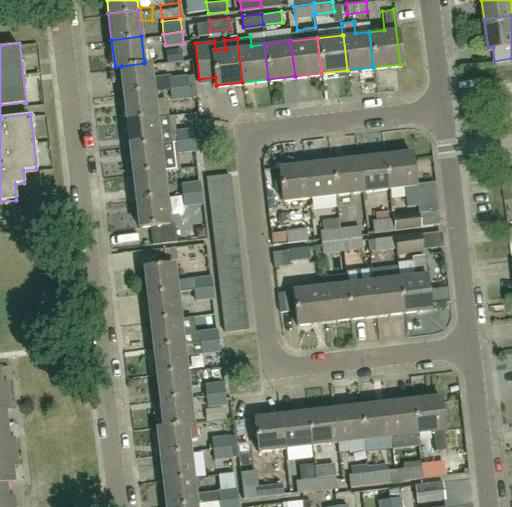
[(124,92),(154,88),(151,61),(144,62),(144,63),(121,66),(124,92)]
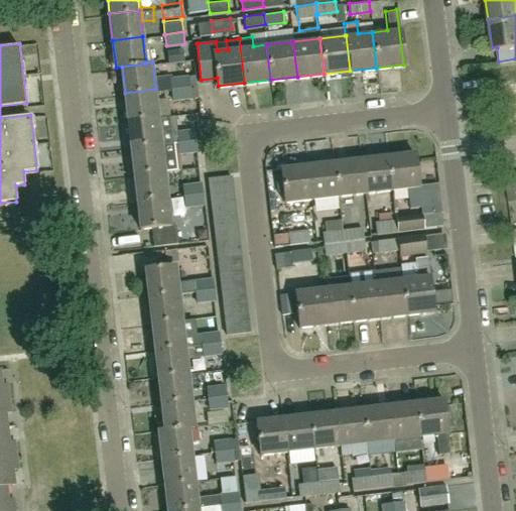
[(194,74),(188,75),(188,73),(169,75),(170,83),(163,84),(163,89),(171,88),(171,87),(195,85),(194,74)]
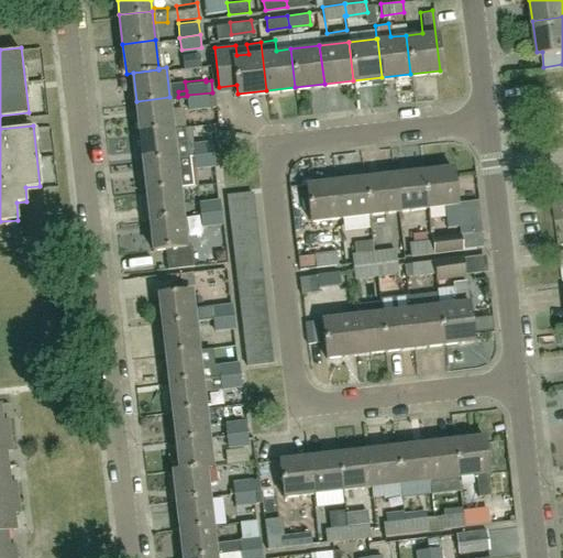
[(187,95),(187,96),(188,108),(214,105),(212,93),(187,95)]
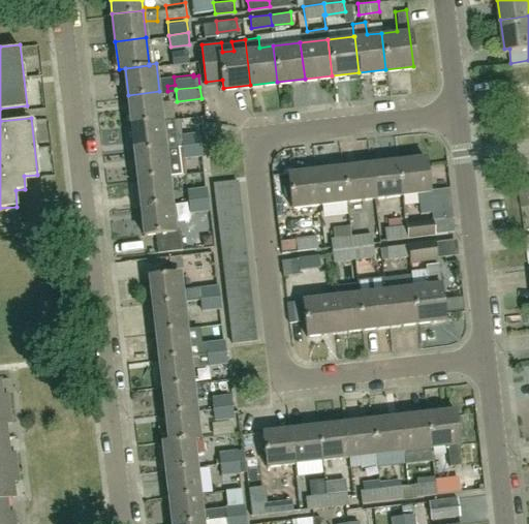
[(159,91),(128,95),(131,122),(162,119),(159,91)]
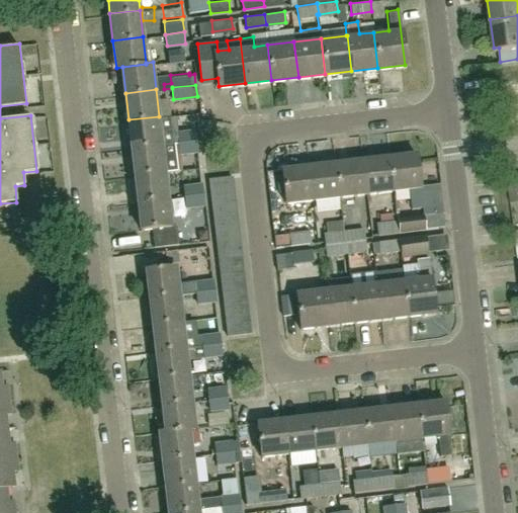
[(159,116),(128,119),(132,147),(162,143),(159,116)]
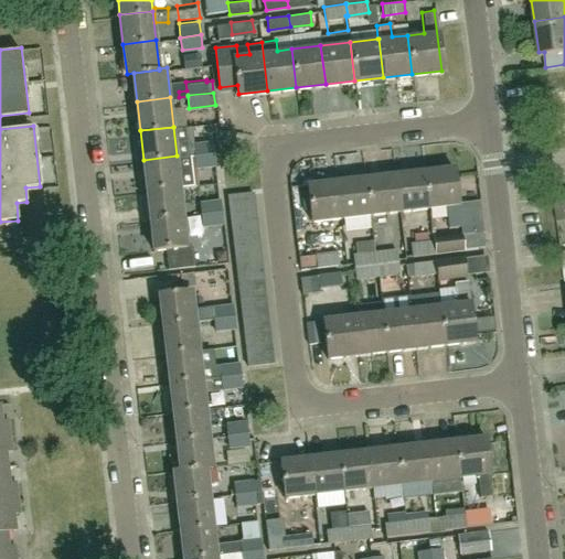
[(194,153),(215,151),(213,138),(192,140),(194,153)]
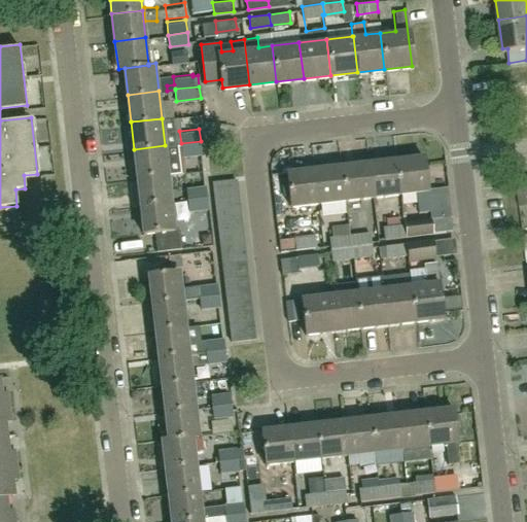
[(201,141),(181,143),(182,155),(202,152),(201,141)]
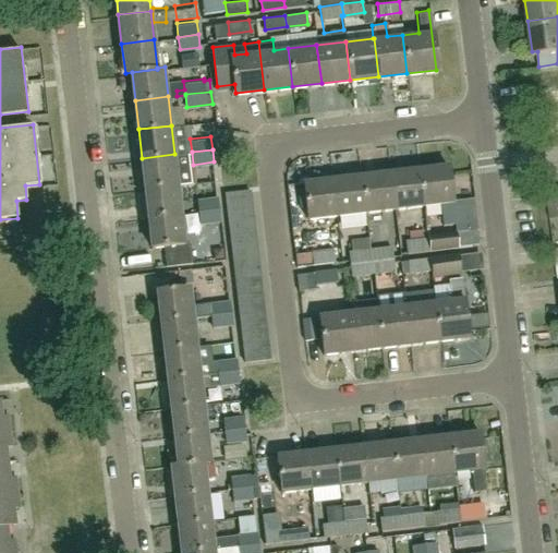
[(174,154),(142,158),(146,187),(178,183),(174,154)]
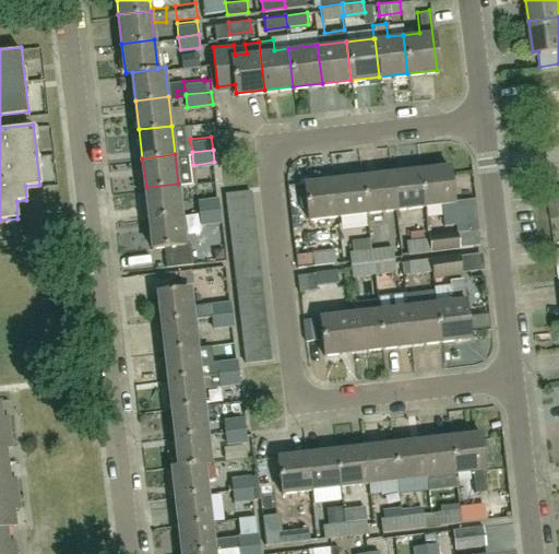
[(443,223),(456,222),(450,165),(420,168),(425,204),(441,202),(443,223)]
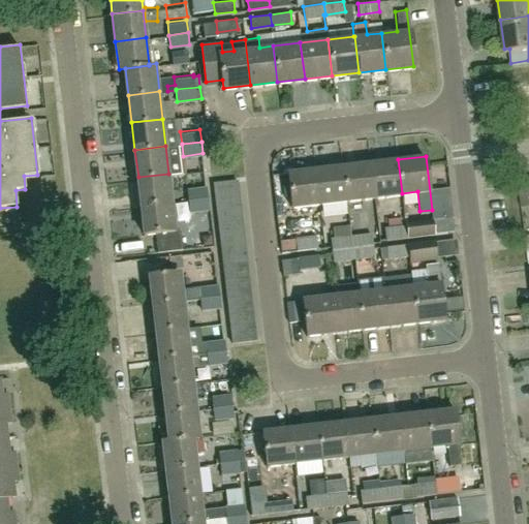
[(402,193),(398,159),(371,162),(374,196),(402,193)]
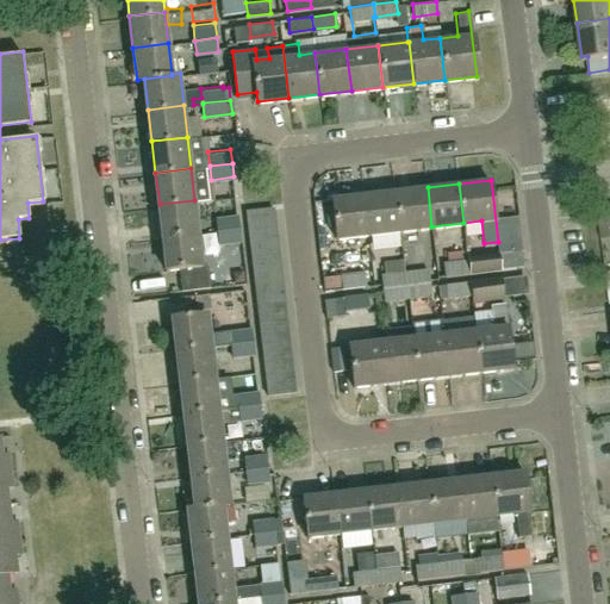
[(431,226),(428,187),(396,190),(400,230),(431,226)]
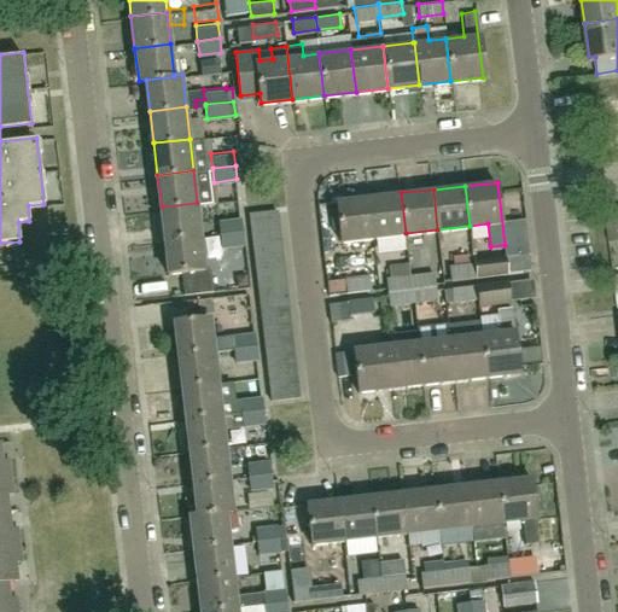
[(406,233),(401,192),(369,196),(373,237),(406,233)]
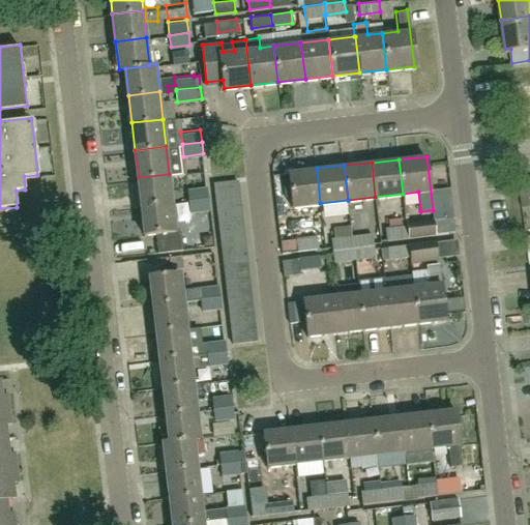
[(320,203),(317,168),(289,171),(293,206),(320,203)]
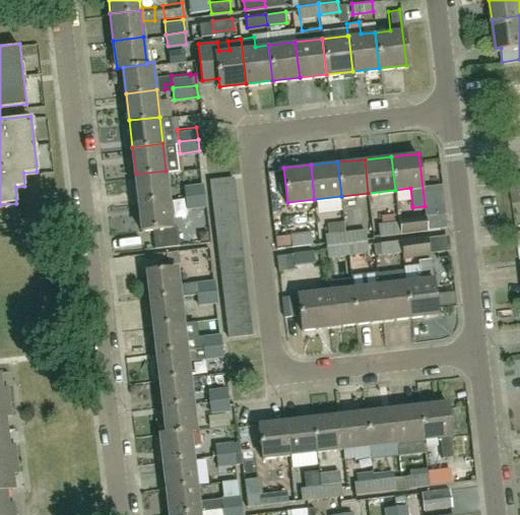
[(166,171),(136,174),(139,201),(169,197),(166,171)]
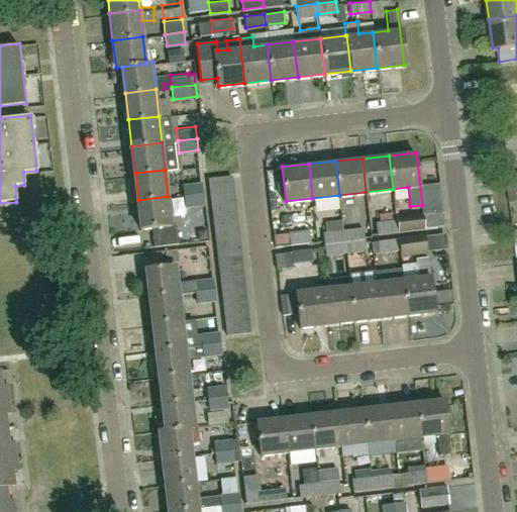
[(208,178),(227,332),(250,330),(232,175),(208,178)]
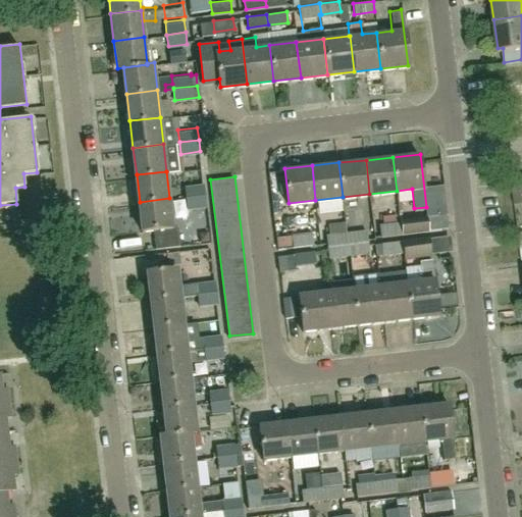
[(185,184),(186,196),(205,194),(203,182),(185,184)]
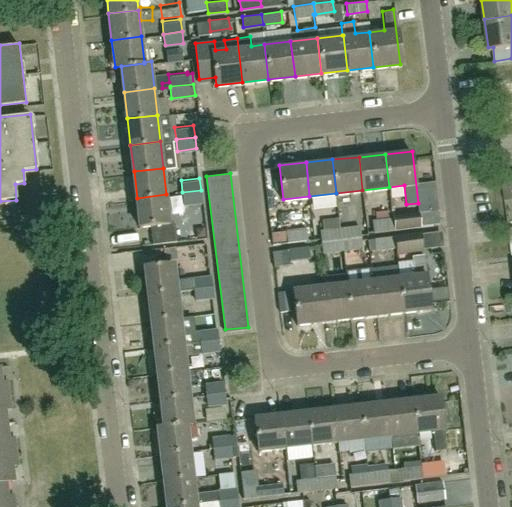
[(201,190),(182,192),(183,204),(202,202),(201,190)]
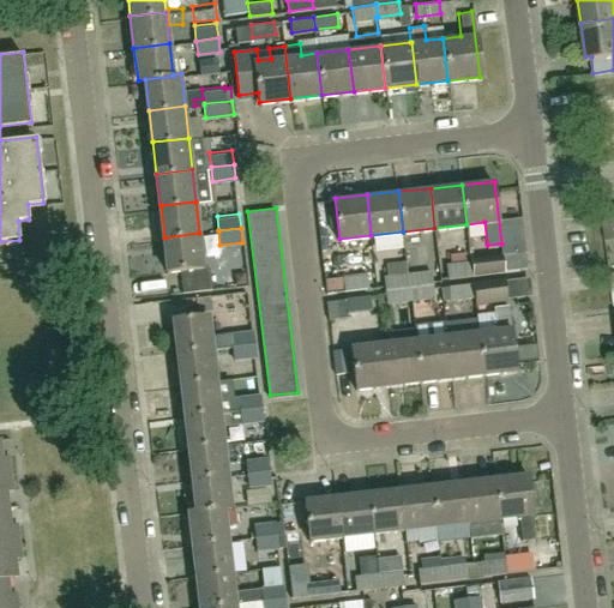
[(199,233),(164,238),(168,270),(203,265),(199,233)]
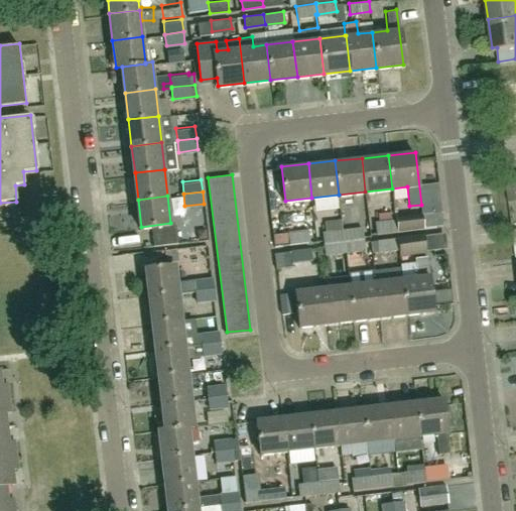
[(424,227),(422,213),(396,216),(397,230),(424,227)]
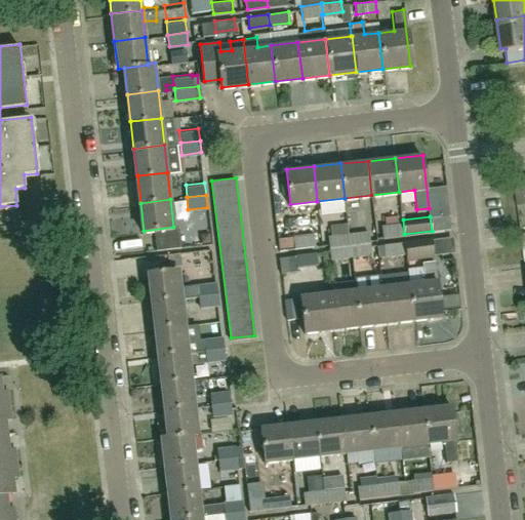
[(381,225),(384,236),(403,234),(402,223),(381,225)]
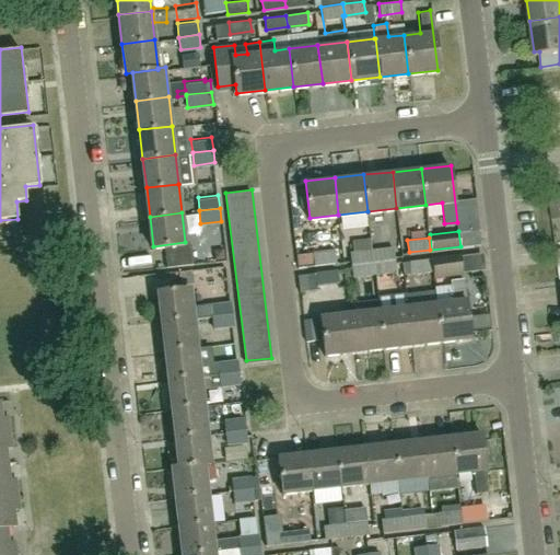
[(372,249),(373,259),(395,257),(394,246),(372,249)]
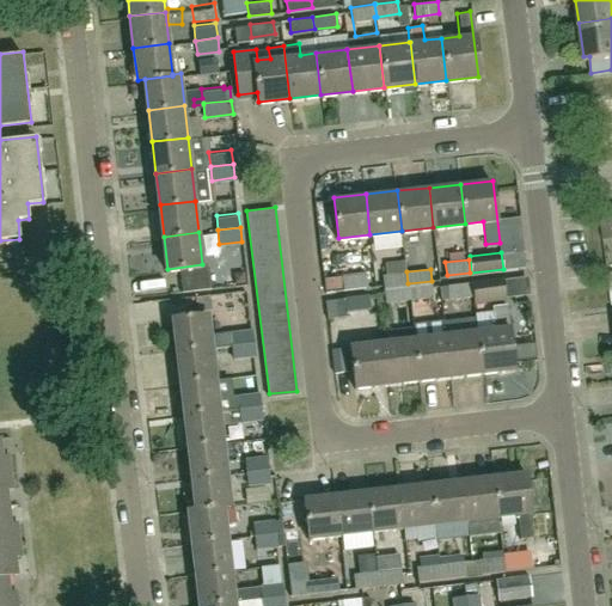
[(344,287),(367,285),(366,271),(342,274),(344,287)]
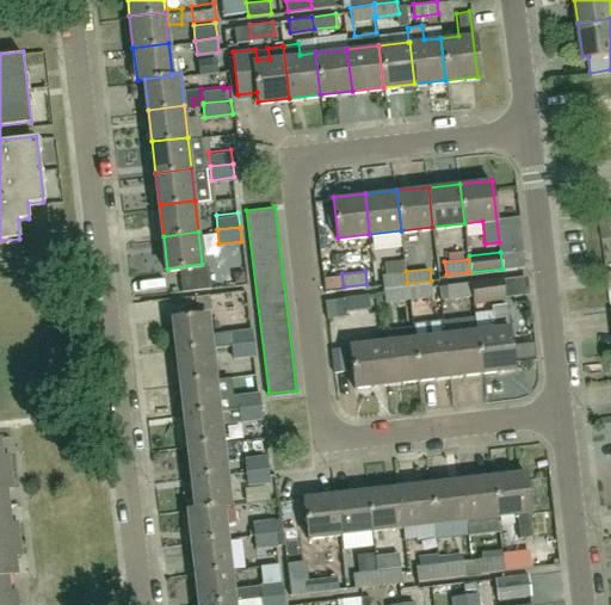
[(382,273),(384,286),(407,283),(406,271),(382,273)]
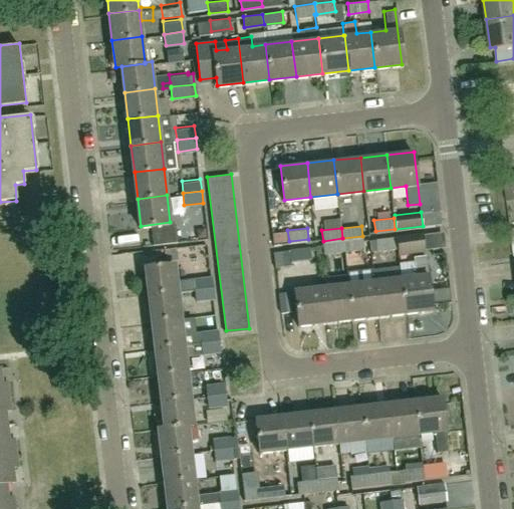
[(398,251),(425,248),(423,233),(396,236),(398,251)]
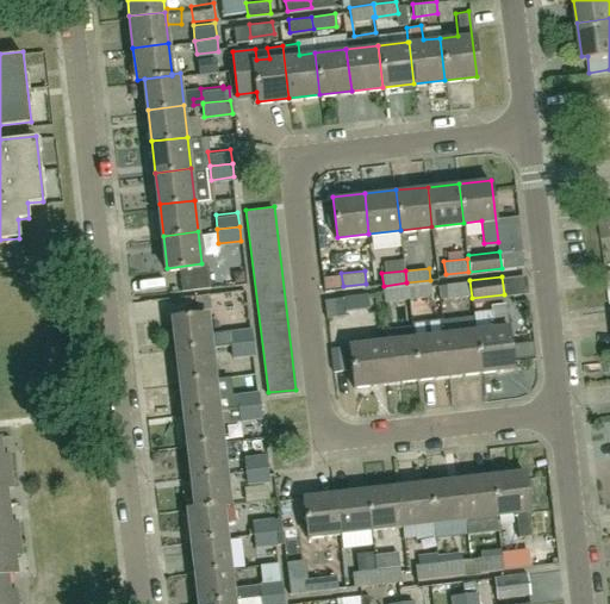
[(430,280),(406,282),(408,296),(431,293),(430,280)]
